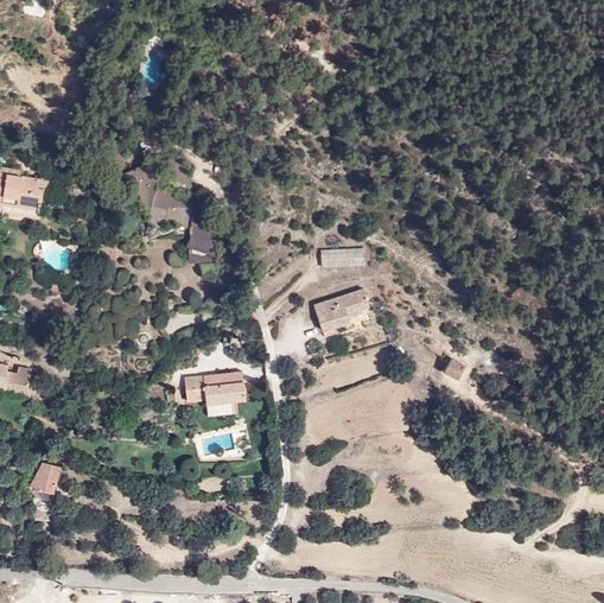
[(21,0),(55,14),(56,0),(21,0)]
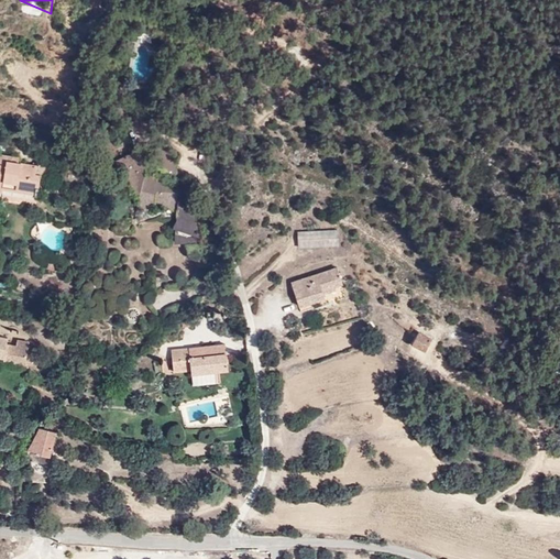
[(127,151),(113,159),(130,188),(136,189),(134,197),(151,201),(162,201),(162,198),(175,199),(172,233),(198,237),(188,200),(176,192),(176,188),(179,182),(160,177),(158,182),(141,177),(142,173),(146,157),(149,157),(163,167),(166,163),(168,165),(165,168),(169,172),(175,171),(164,142),(155,144),(152,150),(141,154),(127,151)]
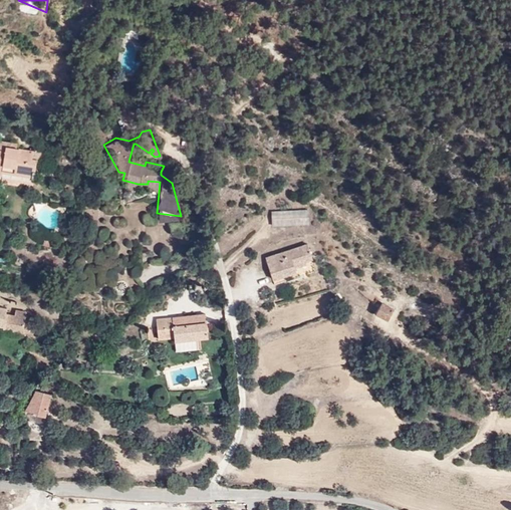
[(33,170),(35,159),(31,159),(32,150),(9,146),(10,143),(0,141),(0,175),(2,175),(4,165),(31,169),(33,170)]
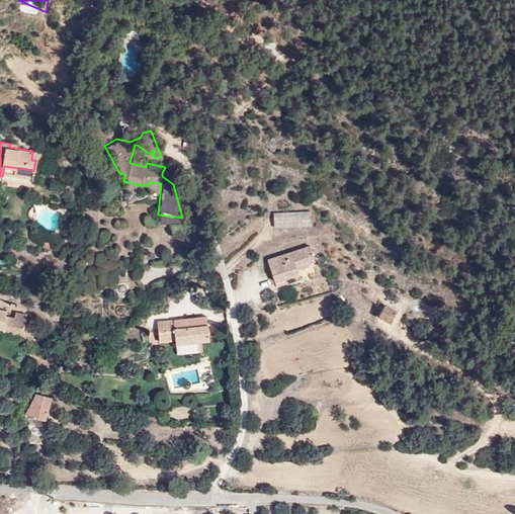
[(155,152),(153,150),(150,154),(143,162),(131,159),(130,163),(146,167),(147,163),(145,163),(152,155),(155,152)]
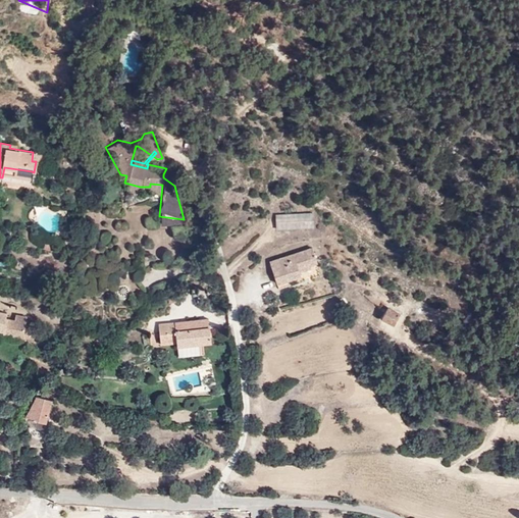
[(42,162),(43,154),(33,152),(32,161),(36,161),(42,162)]
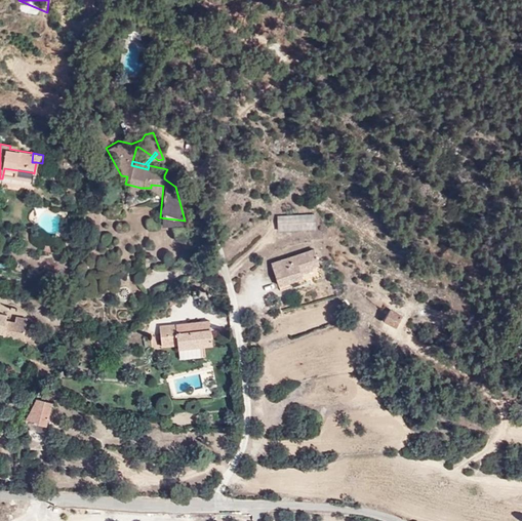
[(4,168),(2,178),(31,184),(32,172),(4,168)]
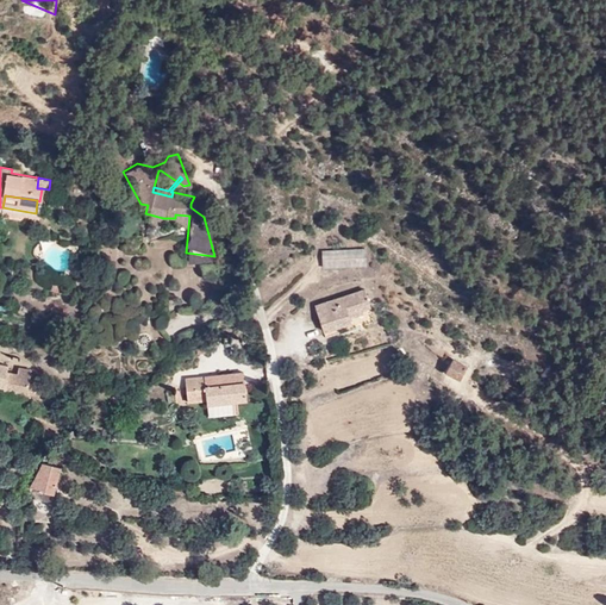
[(362,248),(319,250),(319,266),(363,263),(362,248)]
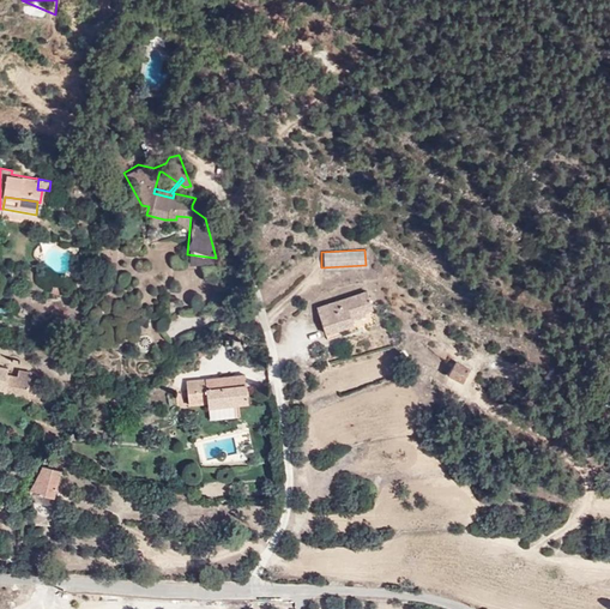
[(212,281),(216,290),(227,287),(222,277),(212,281)]
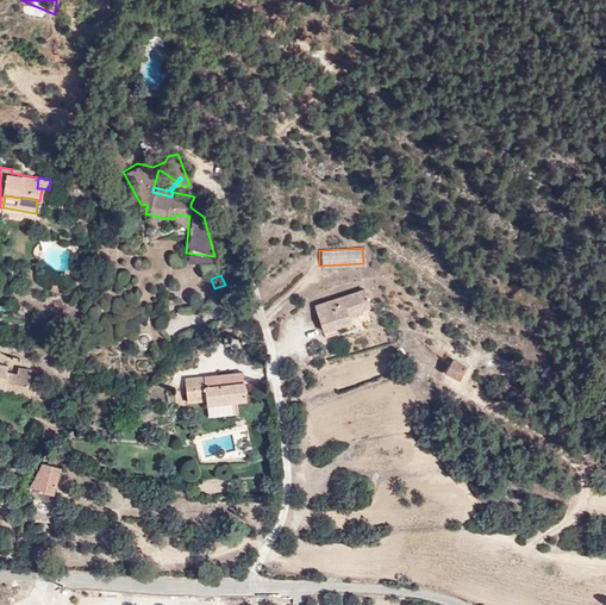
[(328,311),(317,315),(322,330),(349,322),(348,317),(347,312),(361,306),(361,309),(369,306),(363,288),(325,301),(328,311)]
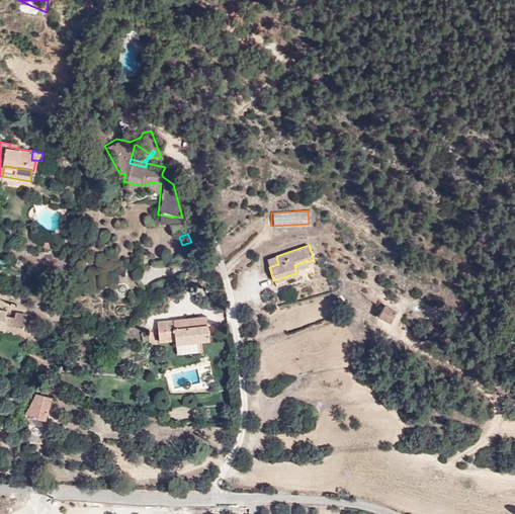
[(276,256),(266,259),(269,267),(278,264),(276,256)]
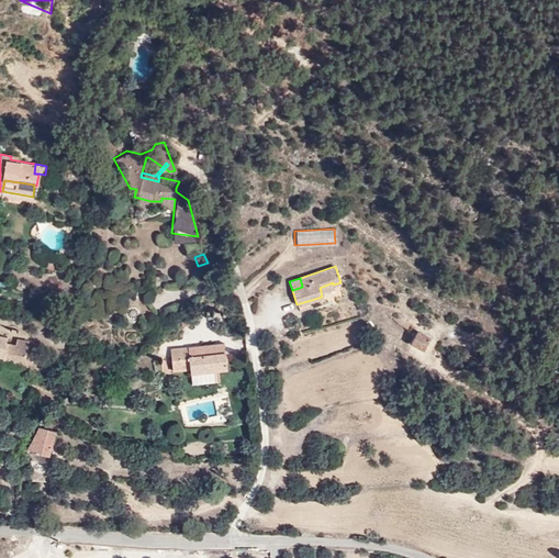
[(321,292),(334,288),(333,285),(333,282),(320,288),(321,292)]
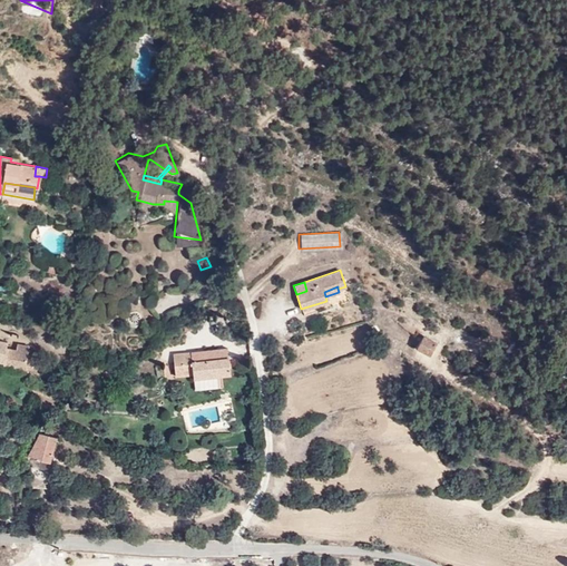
[(434,337),(422,330),(417,342),(429,349),(434,337)]
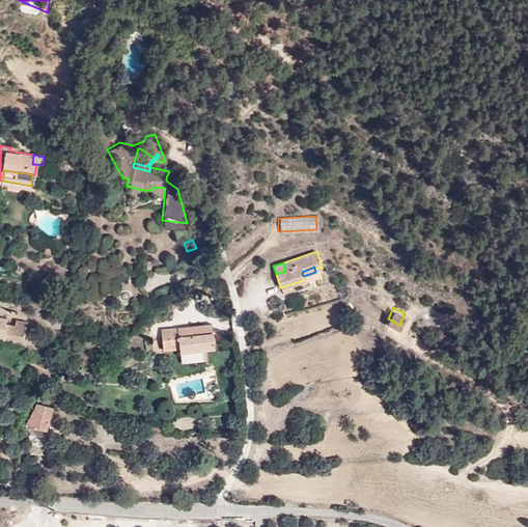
[(0,334),(3,334),(2,341),(19,344),(21,330),(4,327),(5,320),(6,316),(0,315),(0,334)]
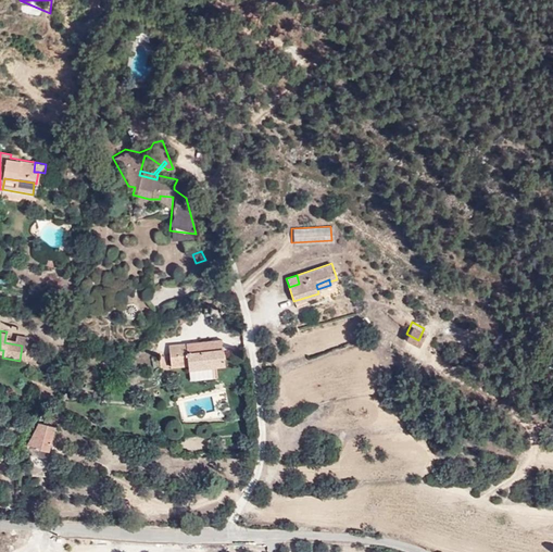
[(4,342),(22,346),(25,333),(13,330),(12,337),(5,335),(4,342)]
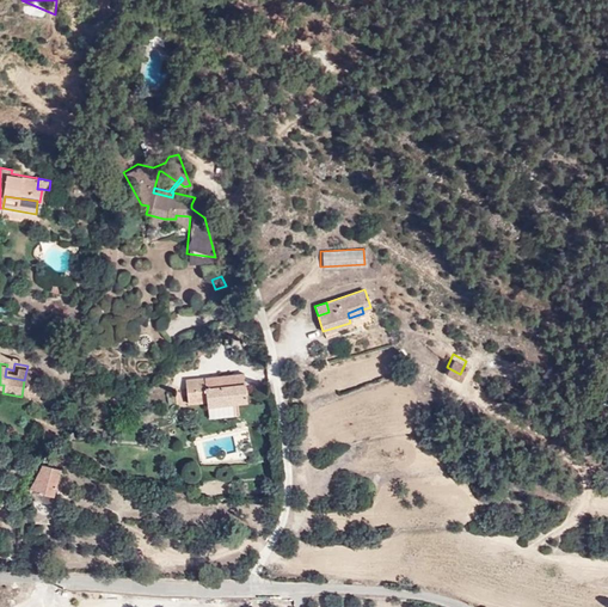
[(189,399),(208,398),(208,402),(237,399),(247,398),(245,371),(186,375),(189,399)]
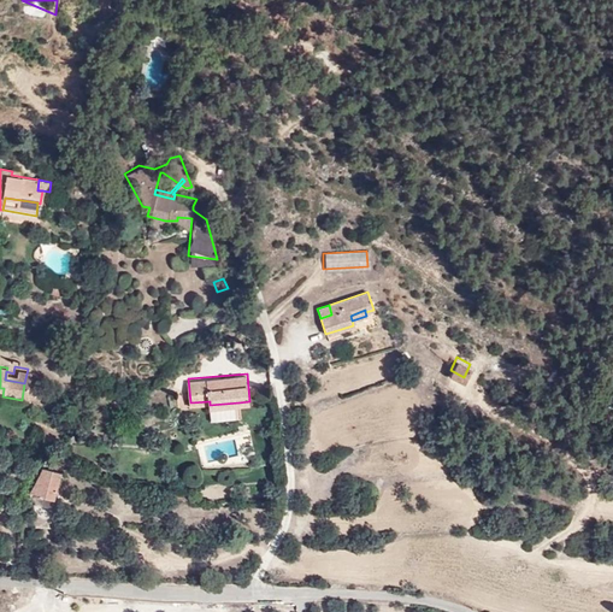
[(211,413),(239,412),(239,402),(210,405),(211,413)]
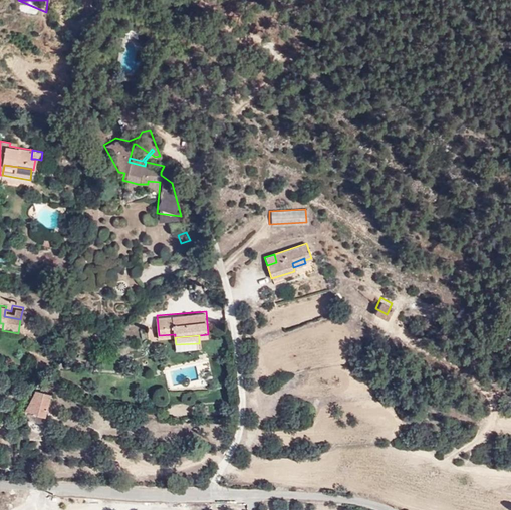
[(37,399),(35,410),(48,413),(53,391),(36,388),(34,398),(37,399)]
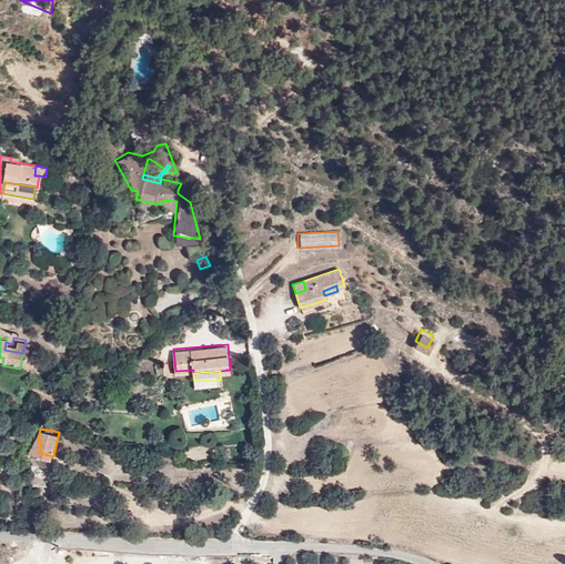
[(165,450),(165,459),(174,461),(175,451),(165,450)]
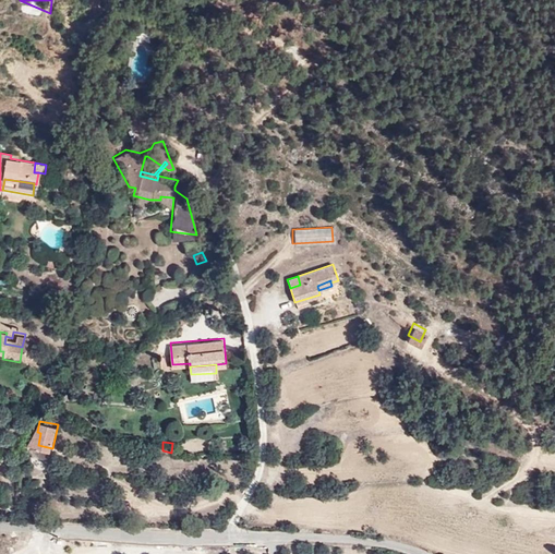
All buildings are outlined.
